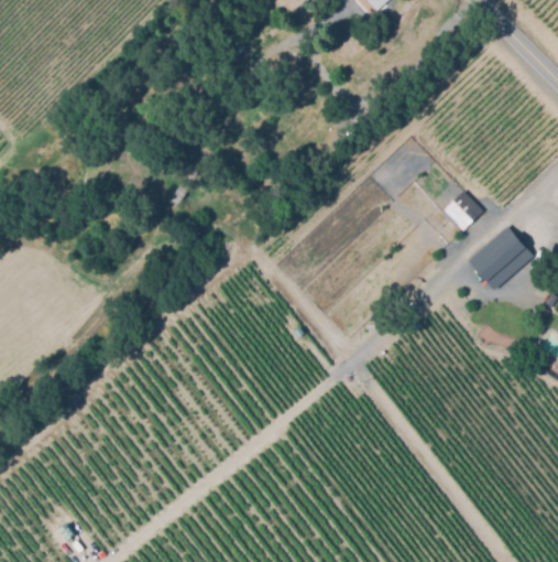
[(362,18),(358,14),(362,10),(356,1),(357,0),(393,0),(375,15),(370,10),(362,18)]
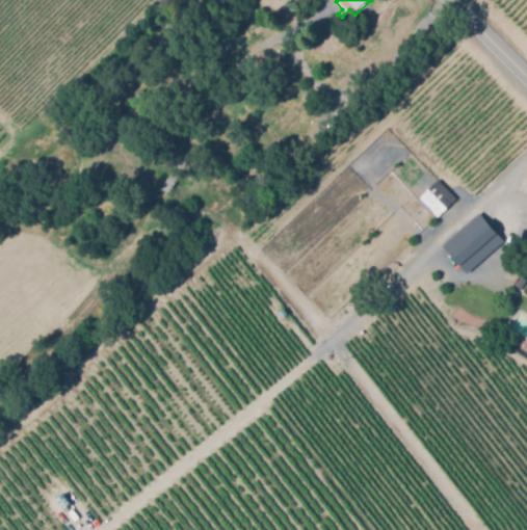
[(257,21),(252,29),(245,25),(252,17),(257,21)]
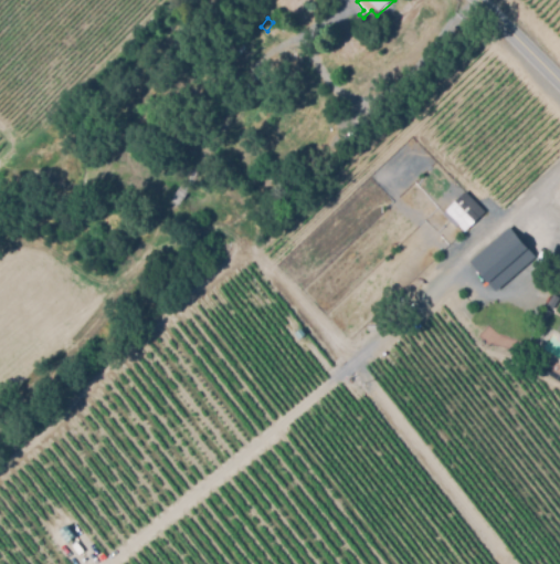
[(467,230),(488,211),(468,189),(448,208),(467,230)]
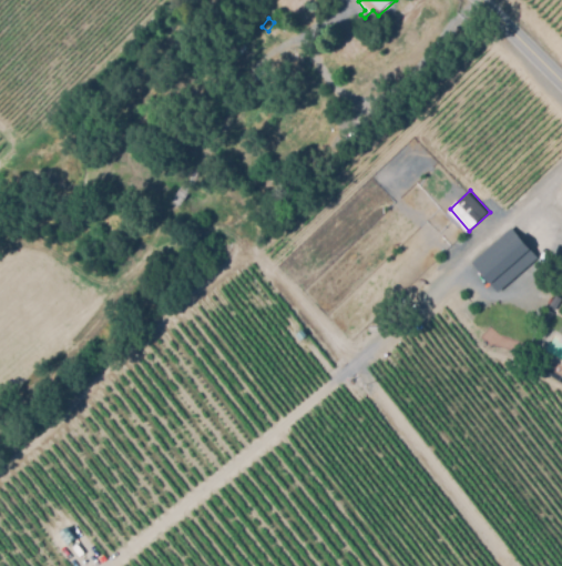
[(503,286),(477,265),(488,250),(490,252),(497,242),(522,262),(503,286)]
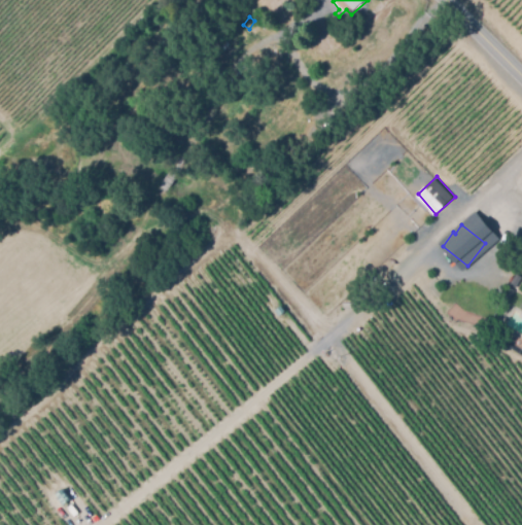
[(521,282),(519,285),(513,281),(519,271),(521,272),(521,282)]
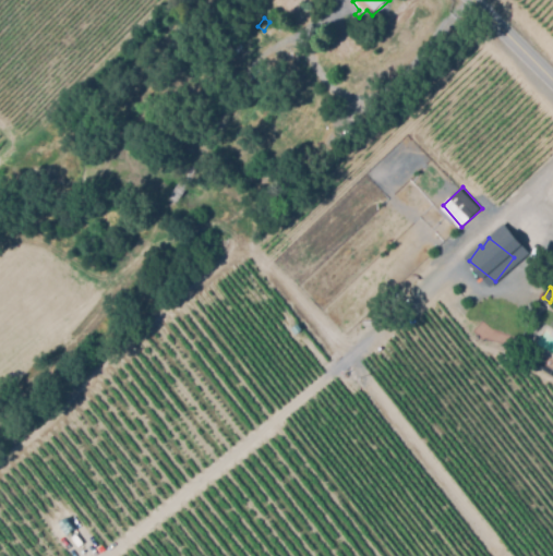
[(305,326),(300,331),(295,326),(301,321),(305,326)]
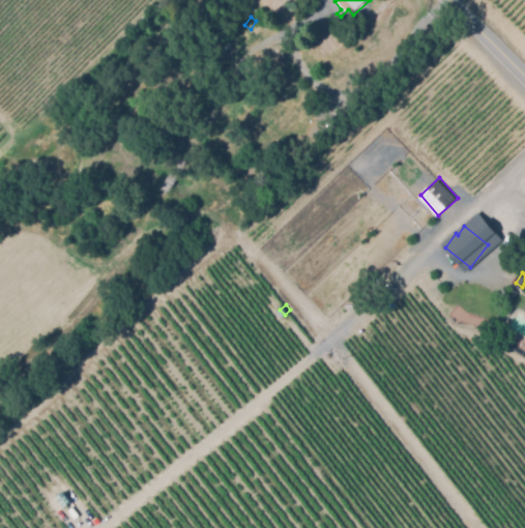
[(76,501),(68,506),(59,493),(66,488),(76,501)]
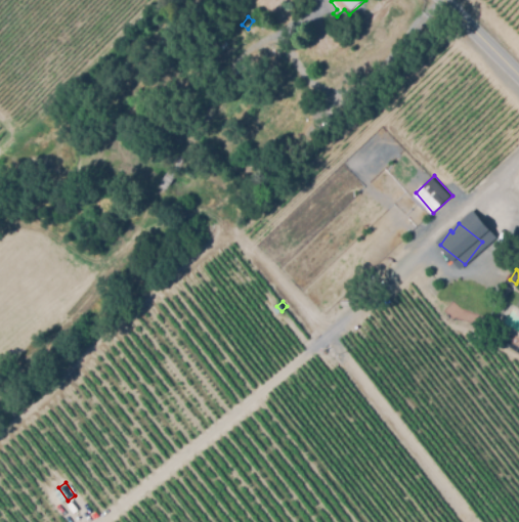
[(82,507),(78,511),(70,502),(75,497),(82,507)]
